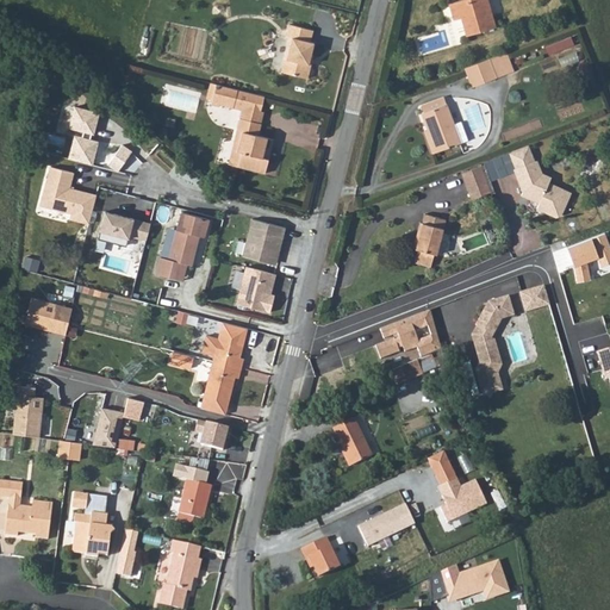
[(465,0),(459,0),(448,4),(453,19),(461,17),(466,35),(496,27),(487,0),(467,0),(465,0)]
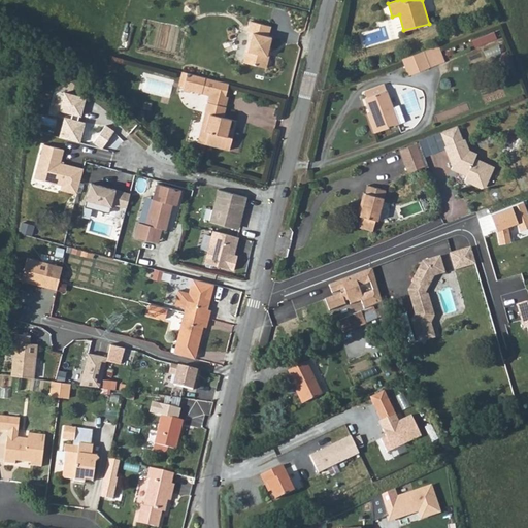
[(267,36),(269,26),(249,21),(245,31),(250,32),(241,62),(265,68),(268,56),(266,56),(270,37),(267,36)]
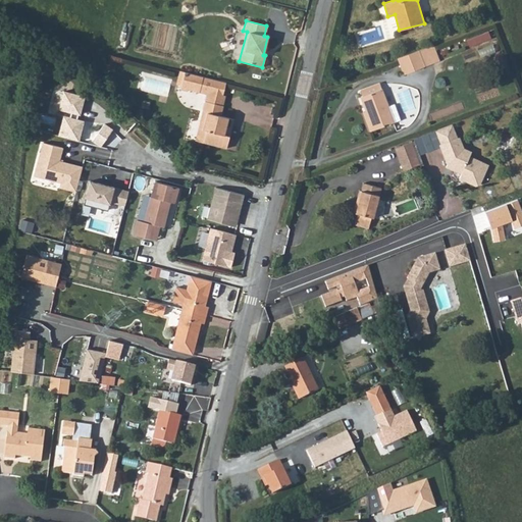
[(437,59),(433,44),(418,50),(424,64),(437,59)]
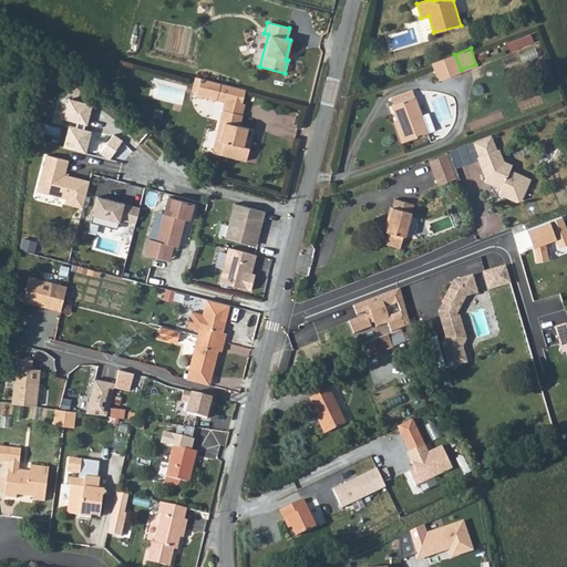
[(461,70),(454,54),(432,63),(439,81),(461,72),(461,70)]
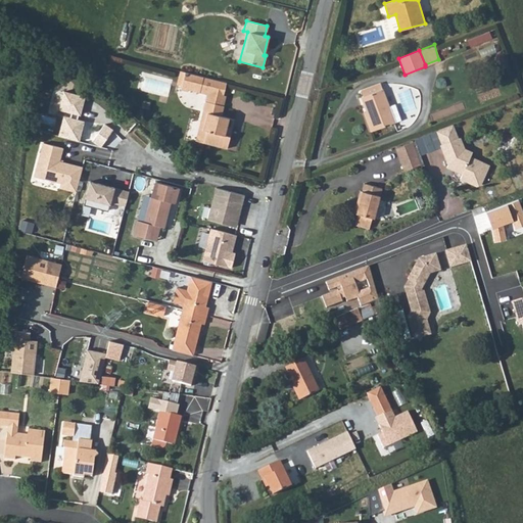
[(184,73),(179,72),(175,85),(180,87),(184,73)]
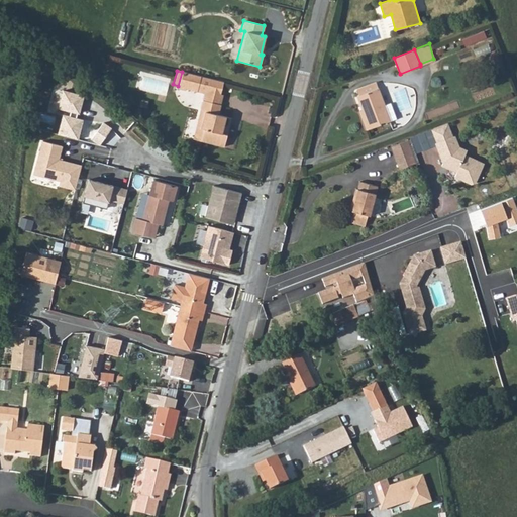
[(223,82),(182,72),(178,86),(177,90),(185,91),(185,90),(204,94),(198,119),(202,121),(201,129),(203,130),(201,141),(224,146),(231,118),(219,115),(223,95),(220,94),(223,82)]
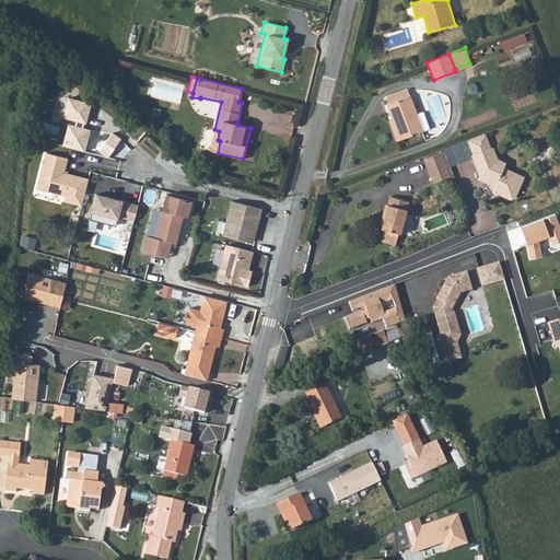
[(407,89),(387,96),(389,103),(387,103),(393,118),(401,139),(430,128),(423,112),(417,114),(407,89)]
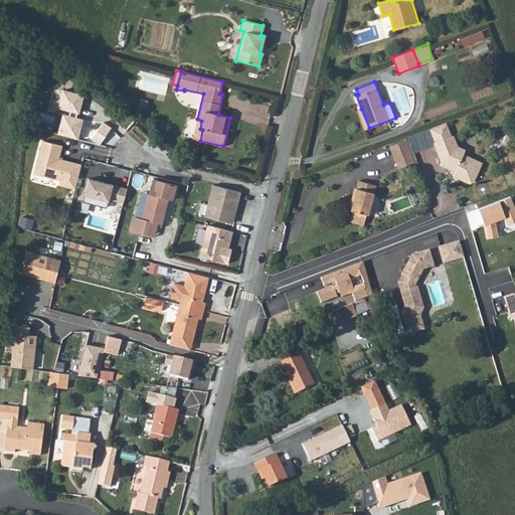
[(62,91),(58,110),(80,115),(84,96),(62,91)]
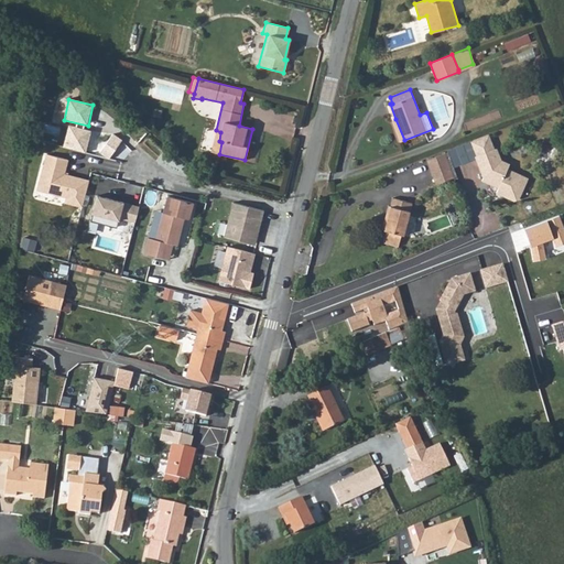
[(404,140),(396,119),(392,120),(400,141),(404,140)]
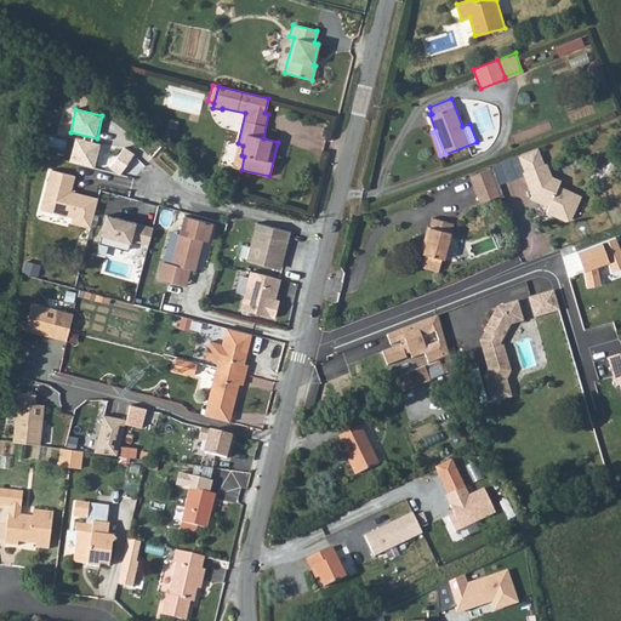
[(75,140),(69,163),(95,170),(101,144),(75,140)]
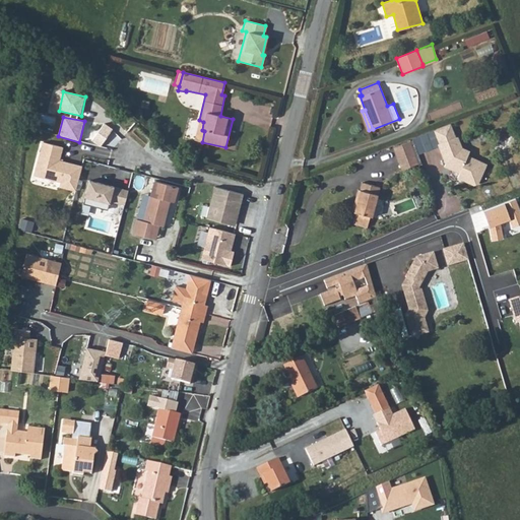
[(451,123),(435,129),(440,142),(438,143),(442,152),(444,151),(447,159),(445,163),(444,166),(460,173),(457,177),(473,185),(478,183),(488,164),(468,155),(466,148),(462,147),(458,136),(456,136),(451,123)]
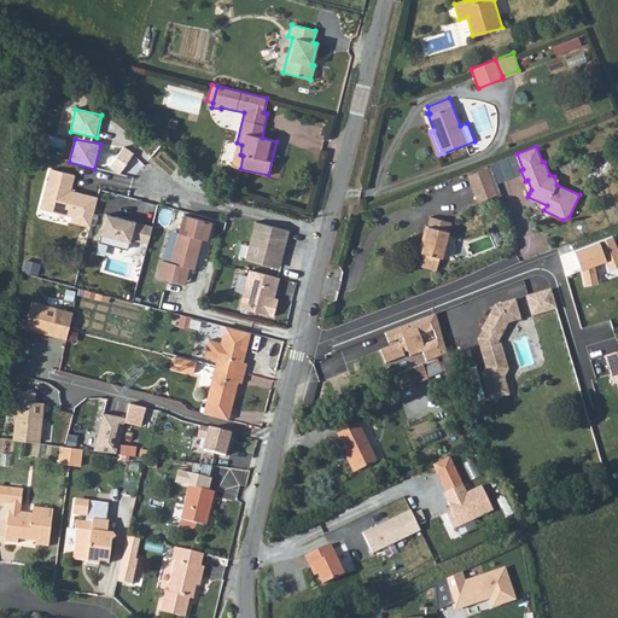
[(134,155),(124,147),(110,165),(120,174),(134,155)]
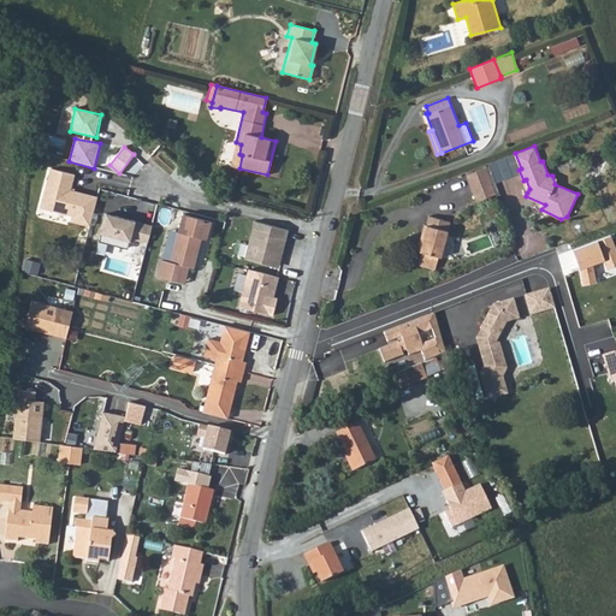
[(463,175),(471,191),(490,184),(484,167),(463,175)]
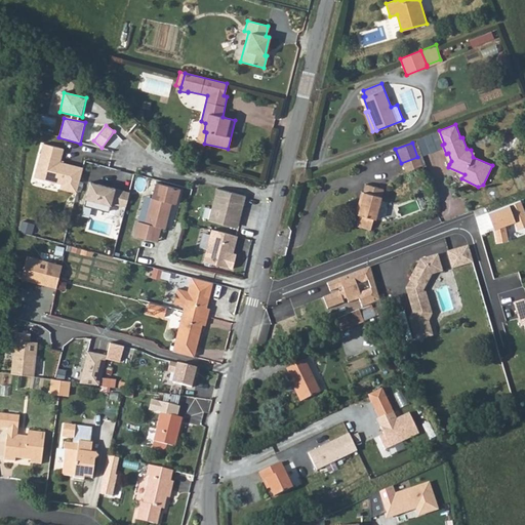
[(43,145),(35,177),(62,184),(61,191),(78,195),(83,169),(61,163),(64,150),(43,145)]
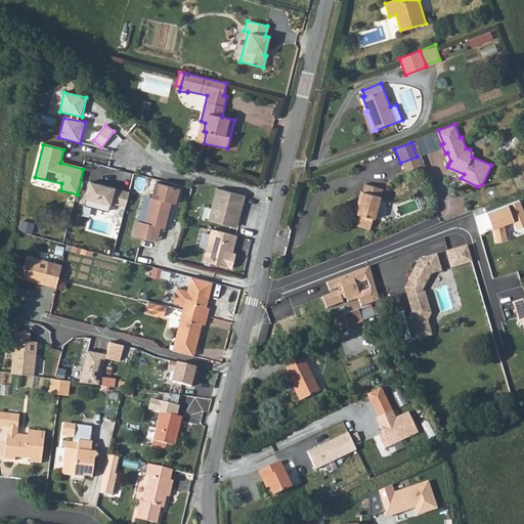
[(417,157),(400,163),(403,171),(420,164),(417,157)]
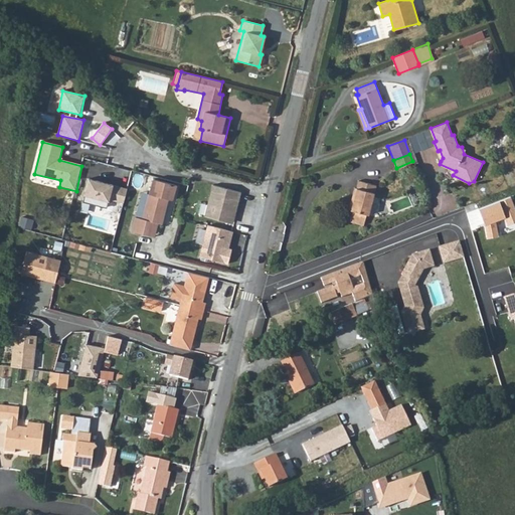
[(171,200),(175,185),(164,182),(153,179),(141,218),(135,217),(131,231),(146,235),(150,221),(157,223),(161,224),(168,199),(171,200)]
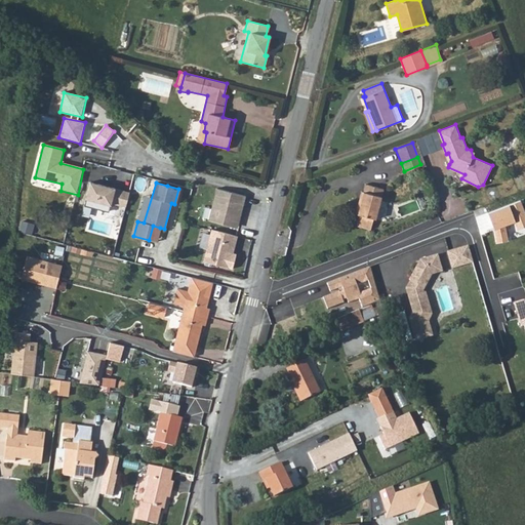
[(90,184),(85,206),(109,213),(112,206),(126,208),(129,193),(90,184)]
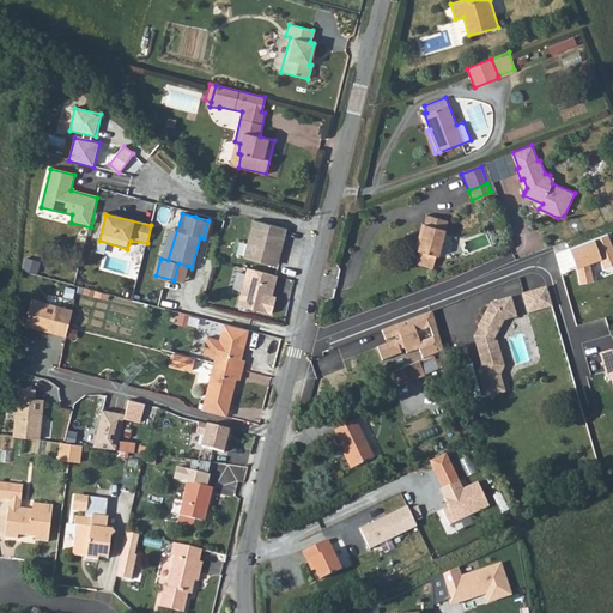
[(419,236),(416,250),(417,250),(413,263),(430,268),(434,255),(436,255),(445,220),(425,214),(423,224),(419,224),(417,235),(419,236)]
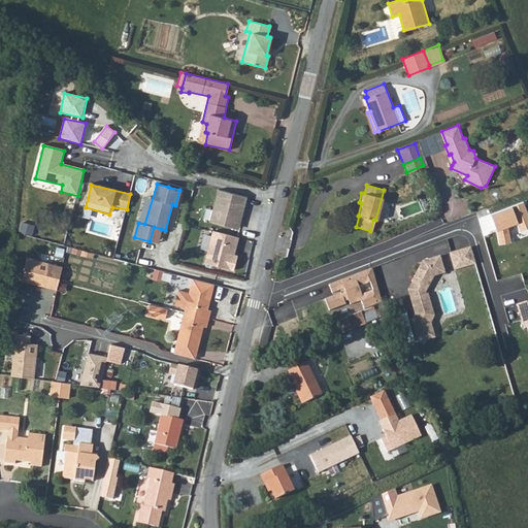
[(246,198),(219,191),(209,223),(240,231),(246,198)]
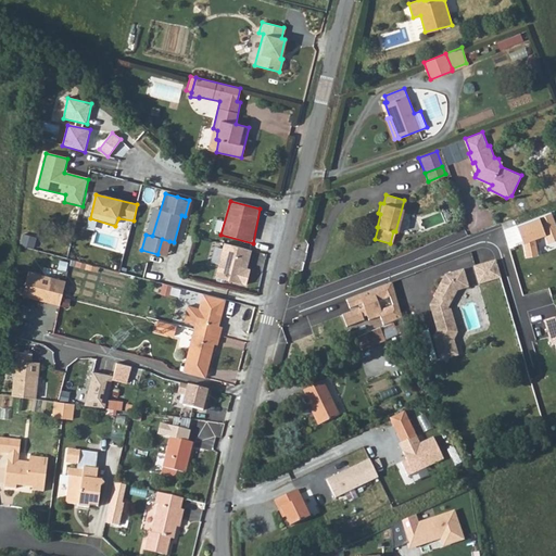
[(525,240),(527,257),(539,254),(535,237),(545,234),(548,243),(555,240),(555,224),(551,212),(518,224),(525,240)]
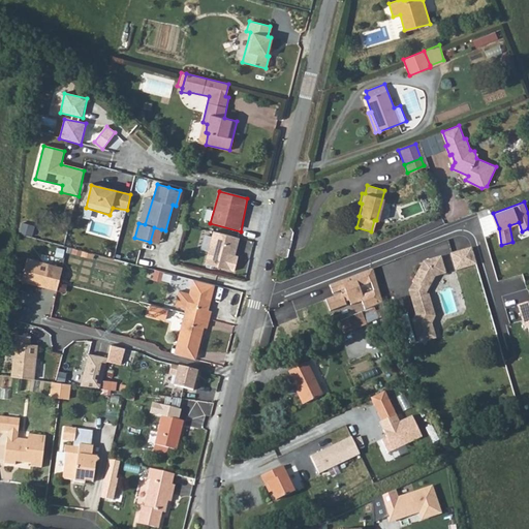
[(154,227),(150,242),(158,243),(161,229),(154,227)]
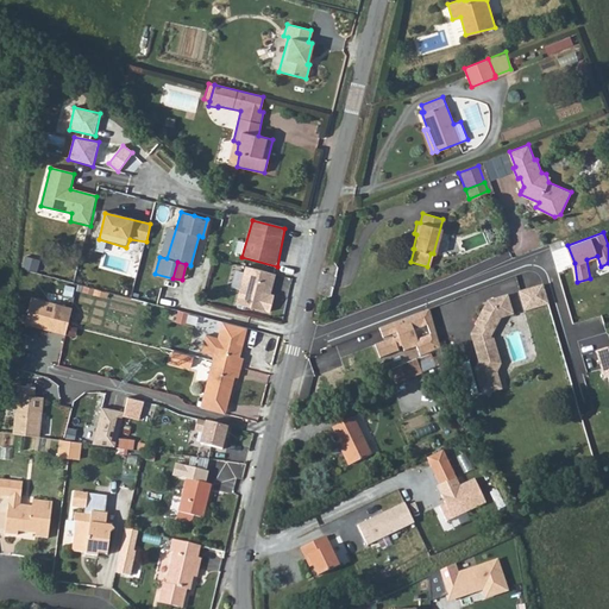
[(238,268),(232,286),(239,287),(244,270),(238,268)]
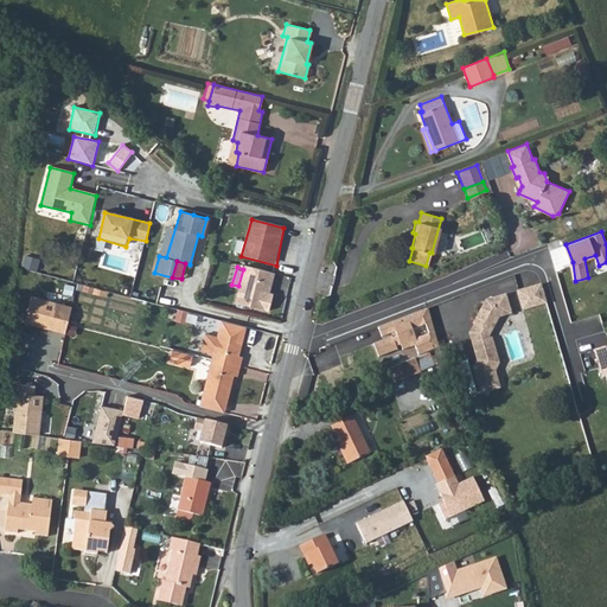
[(244,267),(235,302),(269,313),(273,295),(270,294),(274,275),(244,267)]
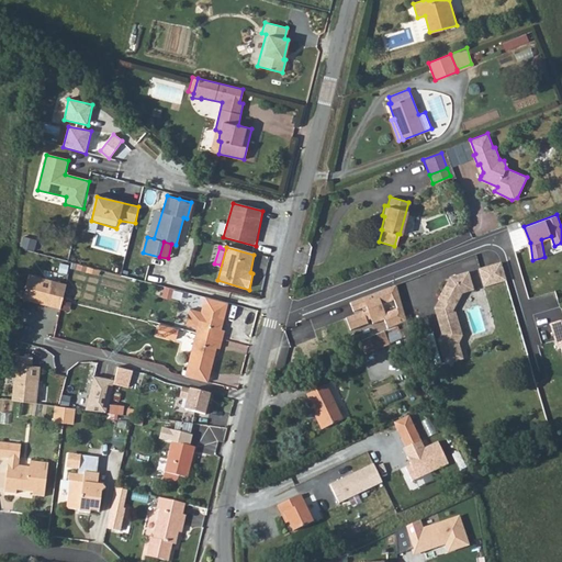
[(507,279),(503,260),(480,267),(485,285),(507,279)]
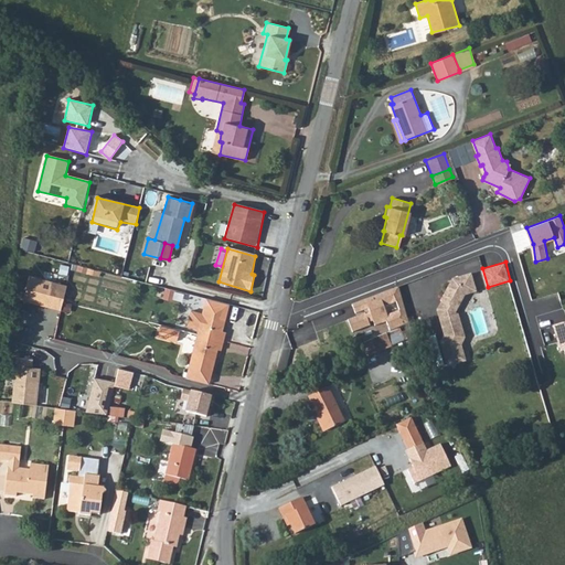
[(440,341),(447,365),(461,361),(457,344),(465,331),(459,312),(457,312),(457,311),(467,292),(477,289),(471,272),(452,277),(441,299),(443,300),(446,302),(441,308),(447,328),(445,333),(440,341)]
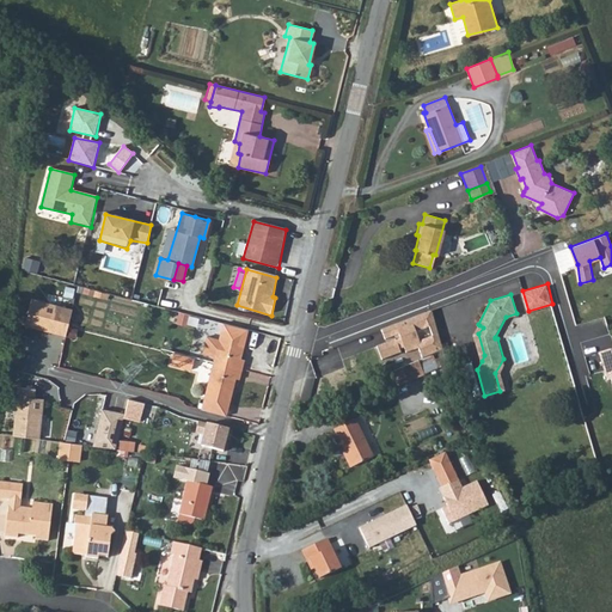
[(32,299),(25,326),(67,336),(73,308),(32,299)]
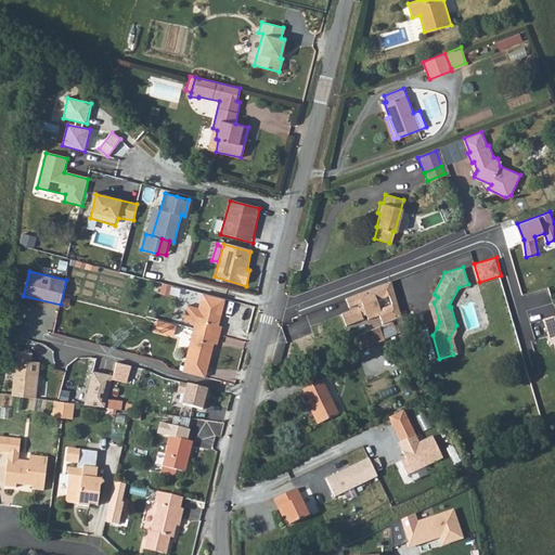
[(166,281),(160,289),(170,295),(176,287),(166,281)]
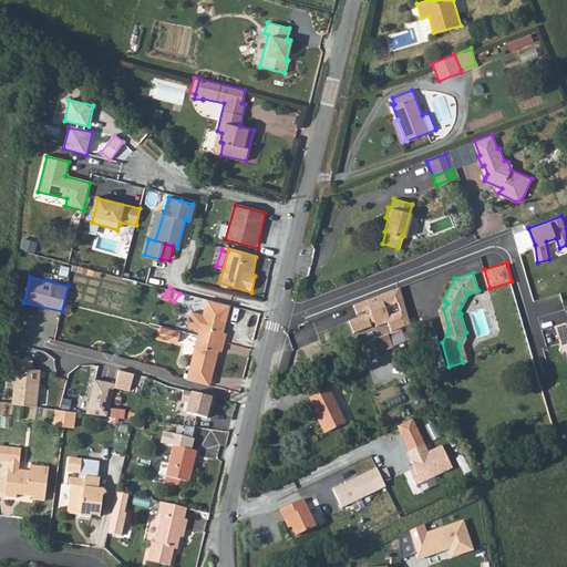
[(350,320),(353,333),(375,325),(375,327),(388,323),(391,332),(411,323),(400,288),(353,305),(358,317),(350,320)]
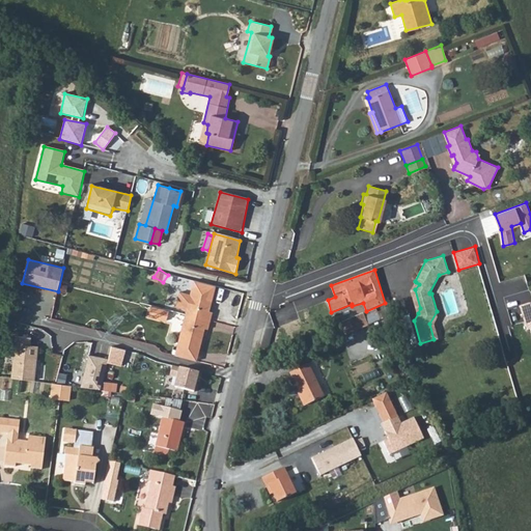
[(208,310),(215,285),(193,279),(190,295),(179,294),(175,307),(186,310),(184,314),(210,320),(212,311),(208,310)]
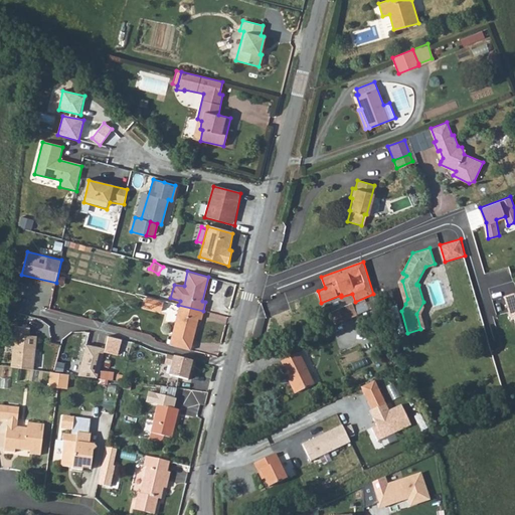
[(399,282),(405,304),(407,299),(402,281),(406,276),(403,274),(399,282)]
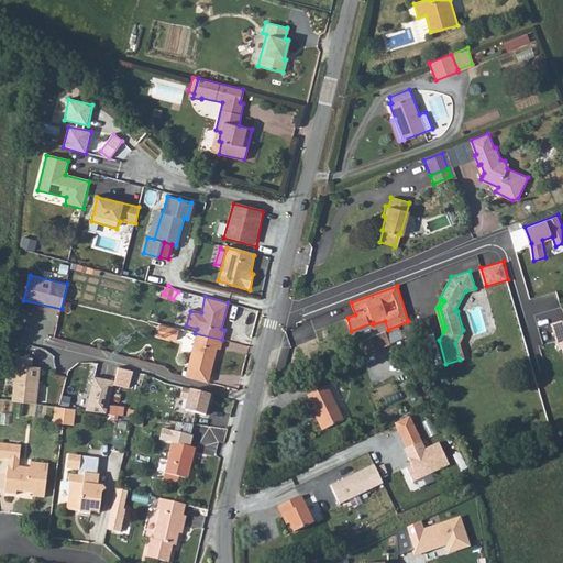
[(562,321),(553,324),(560,349),(562,348),(562,321)]
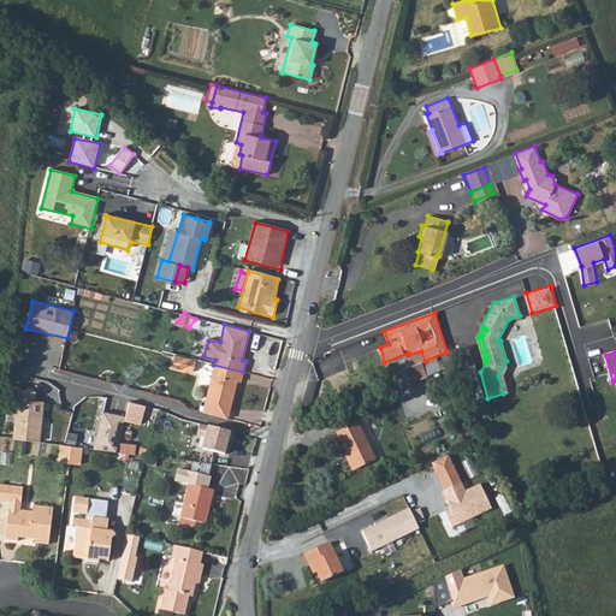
[(503,394),(508,392),(503,375),(508,366),(507,361),(498,375),(503,394)]
